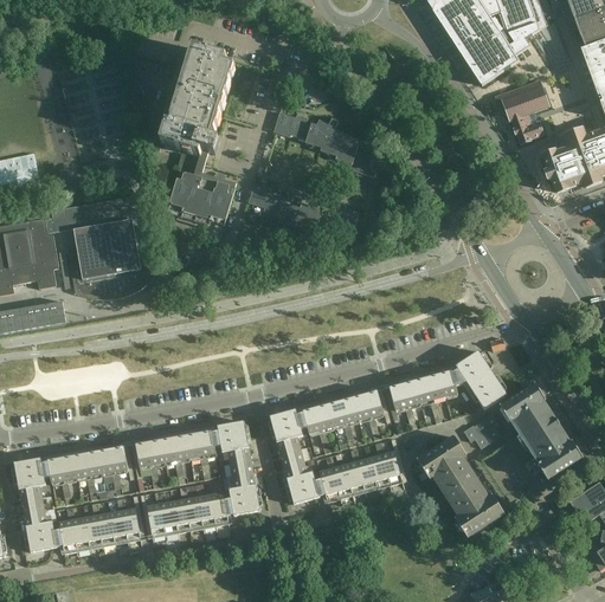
[(430,0),(426,1),(431,8),(481,84),(517,60),(513,53),(528,44),(525,38),(546,25),(536,0),(430,0)]
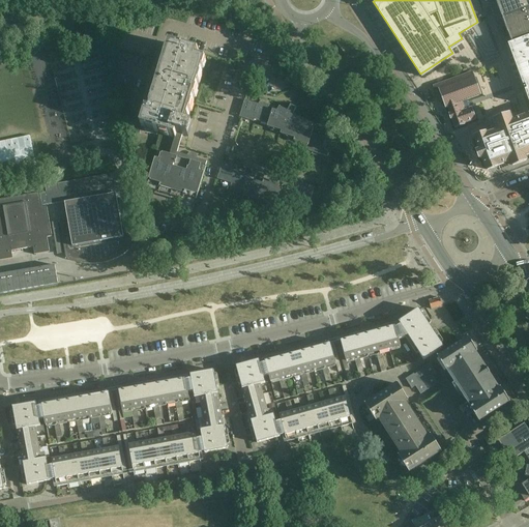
[(495,0),(496,0),(496,1),(501,15),(502,17),(501,18),(506,31),(507,31),(511,42),(507,44),(512,55),(516,54),(522,74),(519,75),(522,83),(524,82),(526,88),(524,88),(528,100),(528,113),(510,119),(508,113),(494,118),(497,128),(494,129),(493,127),(488,129),(489,132),(485,133),(485,132),(483,132),(473,136),(478,148),(476,149),(478,156),(481,155),(486,168),(496,164),(508,159),(509,162),(511,163),(525,158),(523,153),(528,151),(528,0),(495,0)]
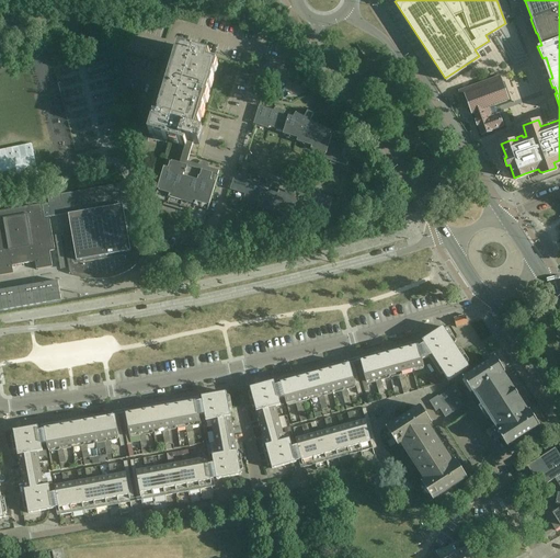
[(209,53),(179,44),(158,110),(157,114),(153,113),(148,132),(162,136),(162,137),(169,139),(169,140),(176,143),(178,141),(184,144),(191,146),(192,140),(198,143),(202,129),(195,127),(197,122),(198,123),(214,72),(216,61),(207,59),(209,53)]
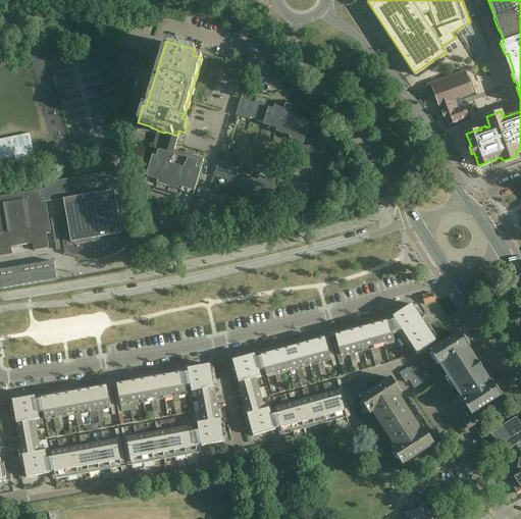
[(464,94),(469,92),(471,91),(463,69),(448,75),(435,80),(426,83),(432,99),(436,97),(438,103),(440,102),(448,122),(455,119),(466,114),(463,105),(458,106),(454,97),(464,94)]
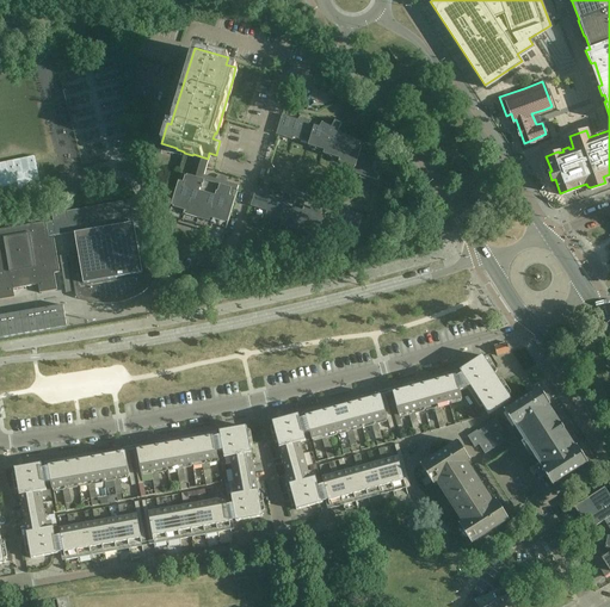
[(142,105),(156,110),(159,103),(145,99),(142,105)]
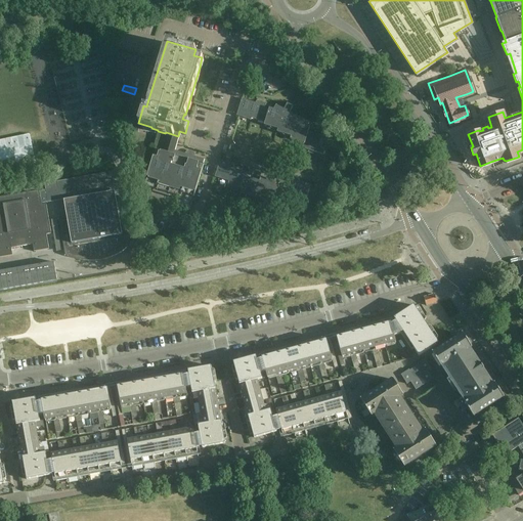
[(132,100),(134,94),(124,91),(122,96),(132,100)]
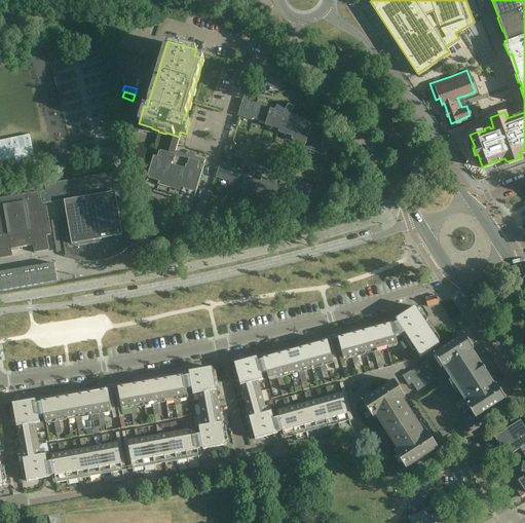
[(256,101),(241,97),(236,114),(251,118),(252,116),(251,116),(256,101)]
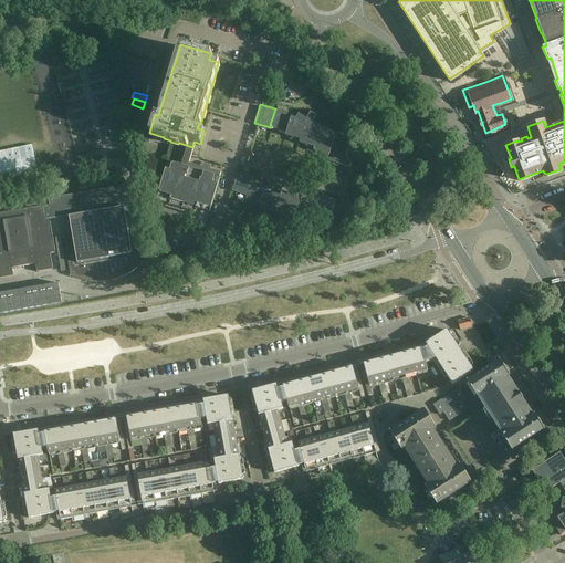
[(129,111),(140,114),(143,108),(132,105),(129,111)]
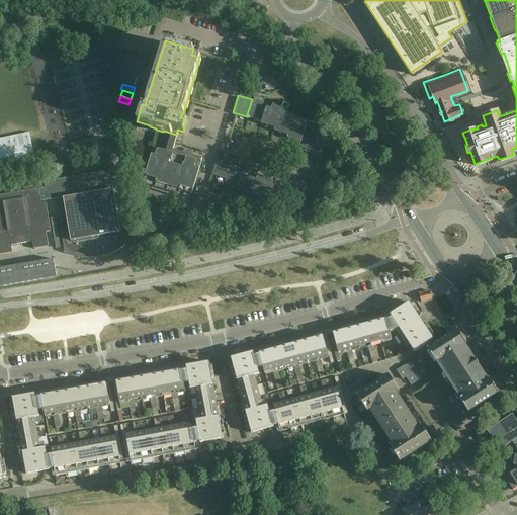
[(247,114),(248,114),(261,118),(260,121),(273,125),(273,129),(286,133),(285,136),(299,140),(300,140),(304,127),(306,122),(291,118),(292,115),(279,111),(279,108),(266,104),(267,102),(252,97),(252,99),(247,114)]
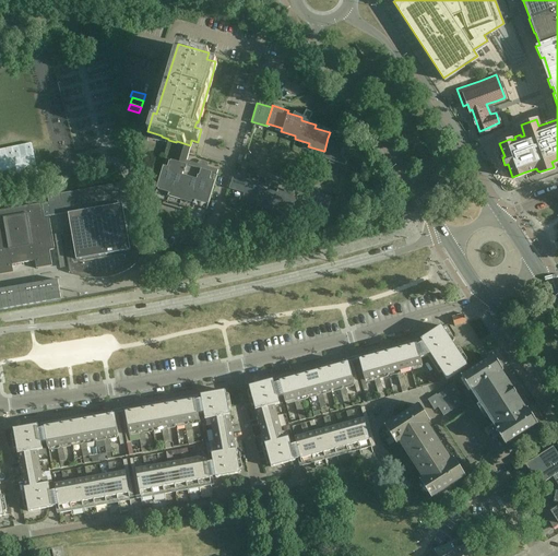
[(348,144),(328,138),(324,151),(323,151),(321,156),(343,163),(348,144)]
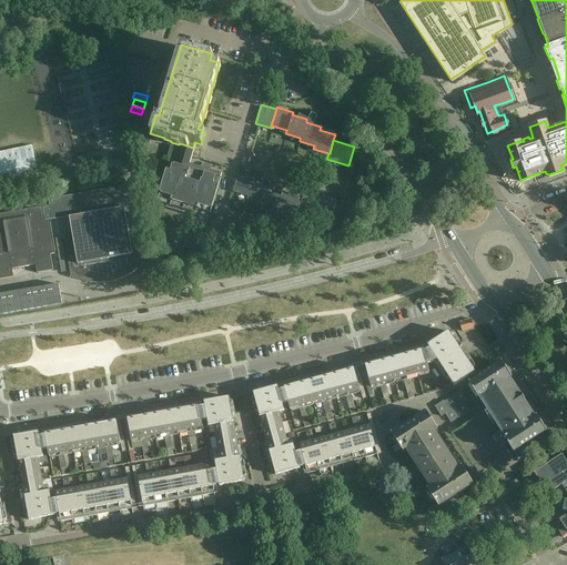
[(168,160),(155,200),(165,202),(169,203),(170,204),(181,208),(183,208),(194,211),(192,217),(204,220),(206,220),(209,211),(216,185),(220,175),(221,171),(214,169),(211,168),(209,168),(209,167),(209,165),(209,164),(205,163),(204,164),(203,165),(201,164),(195,163),(189,161),(193,148),(186,145),(182,159),(181,163),(168,160)]
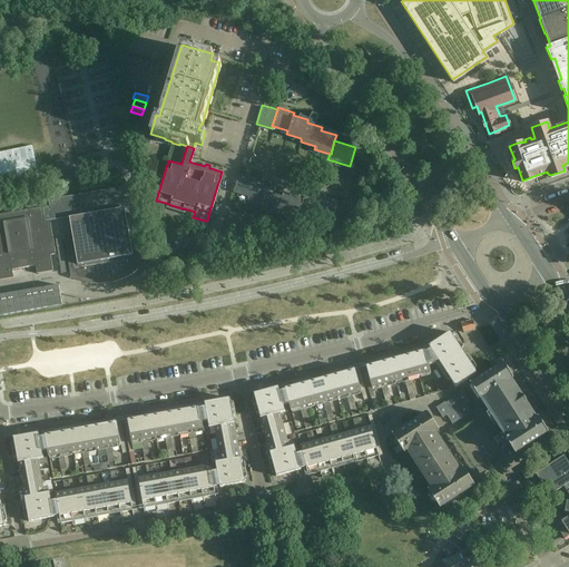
[(238,172),(237,175),(233,189),(248,195),(253,181),(254,176),(238,172)]
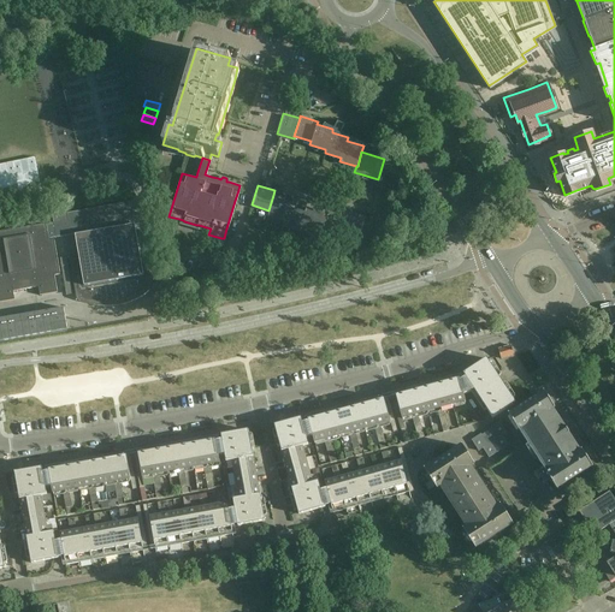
[(290,200),(273,195),(268,211),(266,215),(283,220),(284,220),(288,205),(290,200)]
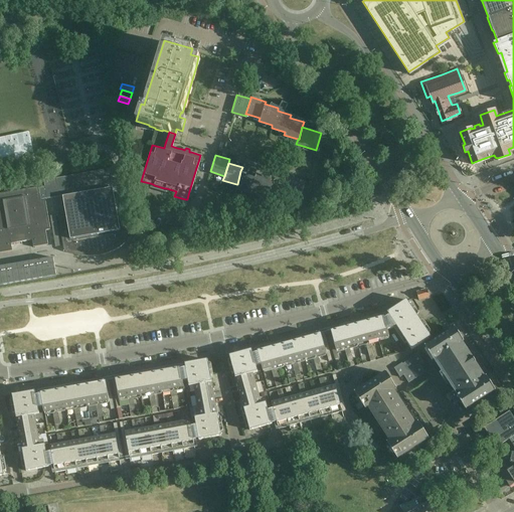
[(0,250),(11,248),(10,241),(31,237),(32,244),(47,242),(44,228),(49,227),(44,197),(61,194),(112,186),(119,184),(116,166),(42,178),(43,184),(37,185),(0,191),(0,250)]
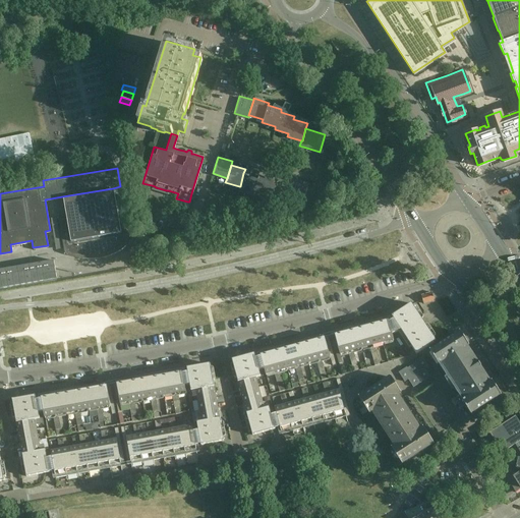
[(256,177),(243,173),(240,186),(239,186),(238,190),(251,193),(252,189),(253,190),(256,177)]
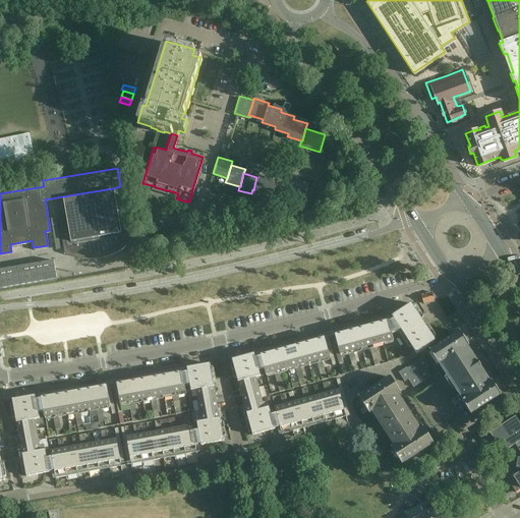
[(258,173),(256,177),(253,190),(267,194),(267,192),(268,192),(272,177),(258,173)]
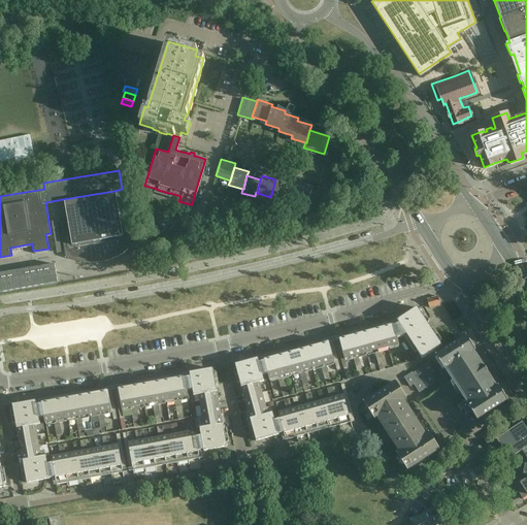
[(276,177),(275,179),(271,195),(285,199),(286,195),(287,195),(290,183),(276,177)]
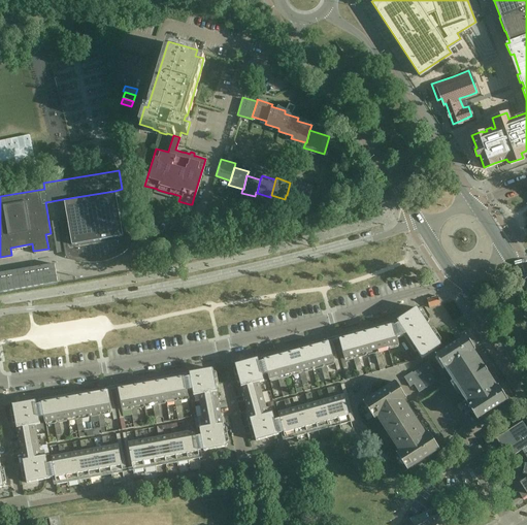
[(292,178),(290,183),(287,195),(306,201),(311,185),(292,178)]
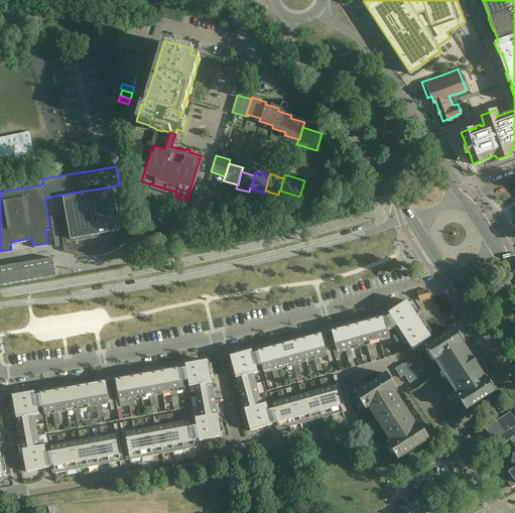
[(56,213),(62,249),(66,250),(71,252),(74,253),(78,254),(83,254),(86,254),(91,254),(94,254),(98,254),(104,252),(107,251),(111,250),(115,248),(120,245),(123,242),(127,239),(129,237),(121,193),(113,195),(112,186),(61,195),(65,212),(56,213)]
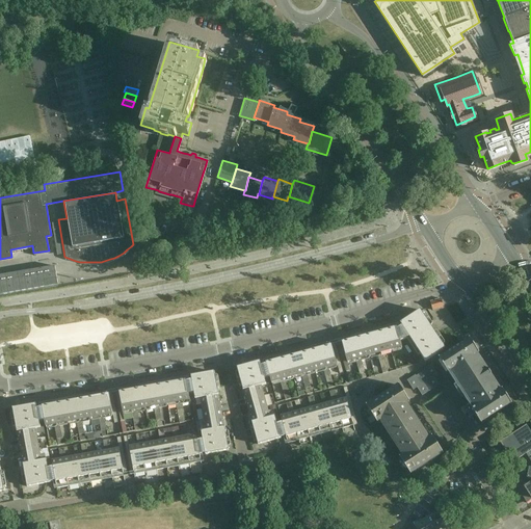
[(54,264),(0,272),(0,292),(57,283),(54,264)]
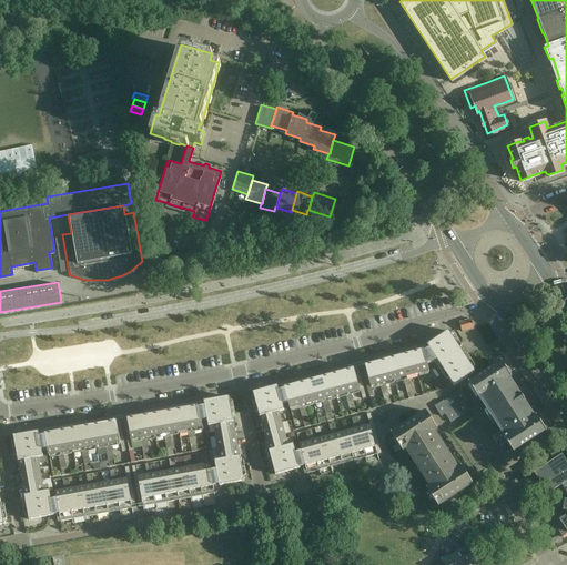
[(458,320),(461,329),(473,325),(471,316),(458,320)]
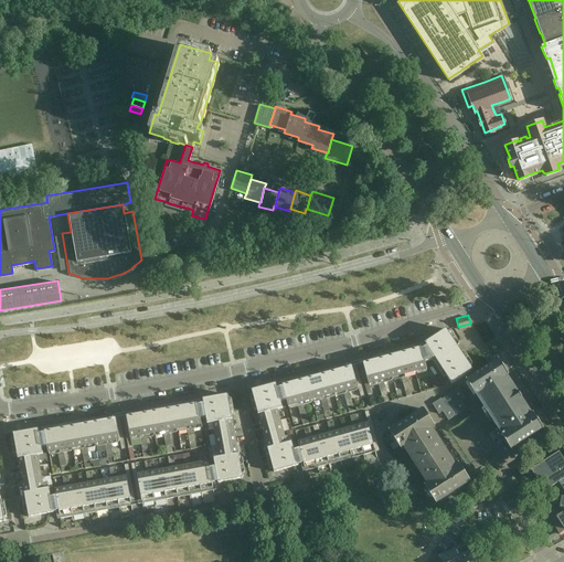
[(471,368),(445,327),(424,341),(450,382),(471,368)]
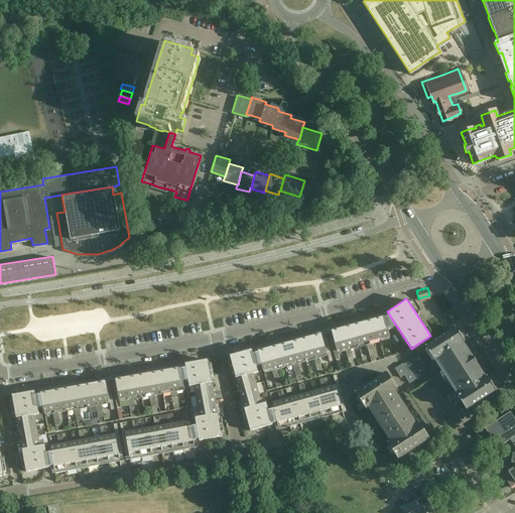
[(344,347),(349,366),(355,364),(349,346),(365,341),(370,360),(375,359),(370,340),(389,335),(384,314),(327,331),(335,358),(338,357),(336,349),(344,347)]
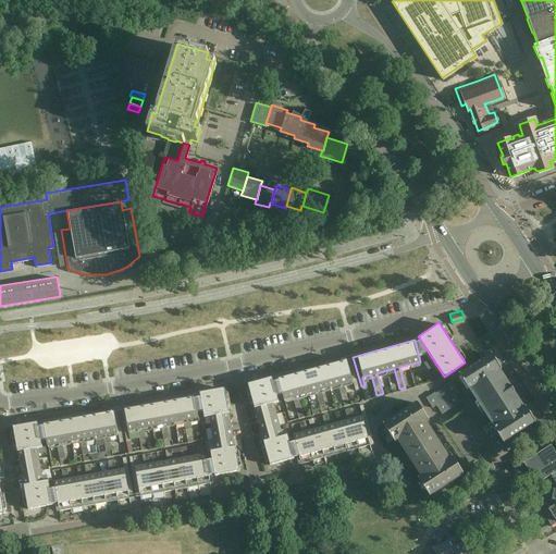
[(491,353),(459,374),(468,389),(471,386),(492,417),(489,419),(490,421),(482,427),(485,433),(489,431),(492,435),(496,432),(503,441),(534,420),(526,406),(524,407),(499,368),(501,368),(491,353)]
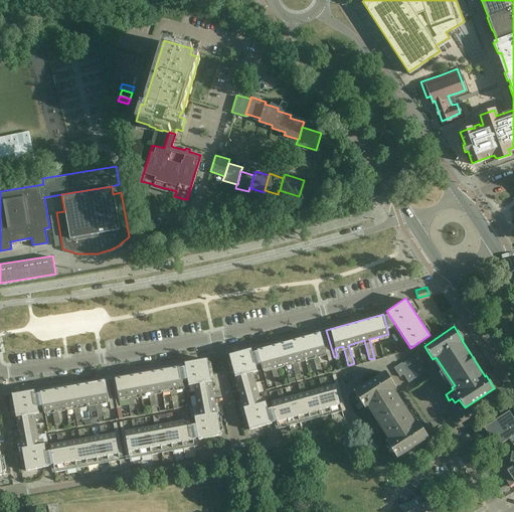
[(270,366),(275,385),(280,383),(275,365),(291,360),(296,379),(302,378),(296,359),(312,355),(317,373),(322,372),(317,353),(326,351),(328,359),(331,358),(329,352),(324,331),(257,349),(259,358),(262,368),(270,366)]
